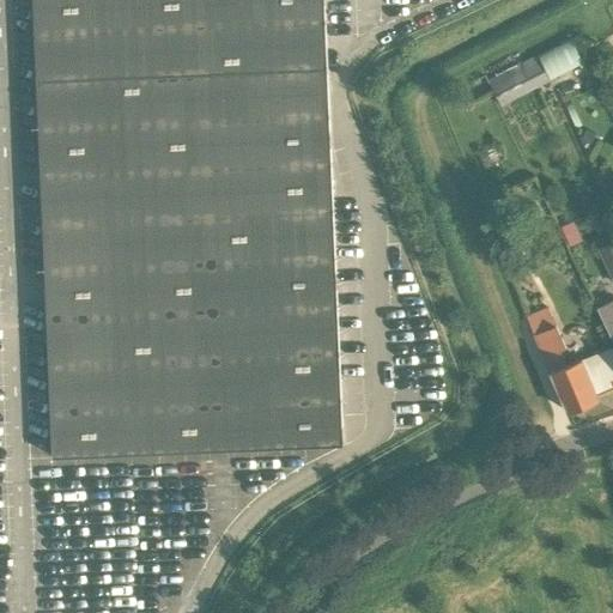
[(344,445),(323,0),(32,0),(53,457),(344,445)]
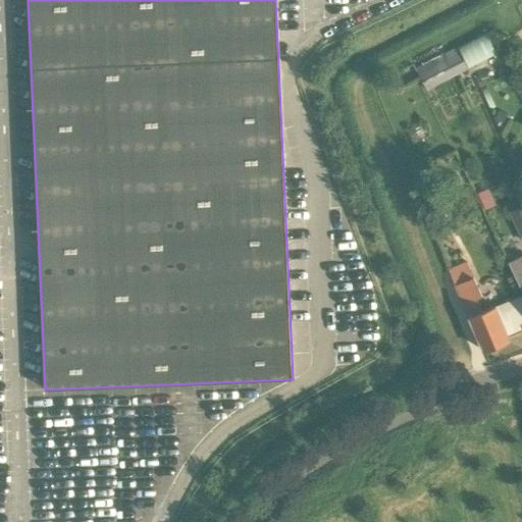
[(497,55),(485,34),(458,48),(468,69),(497,55)]
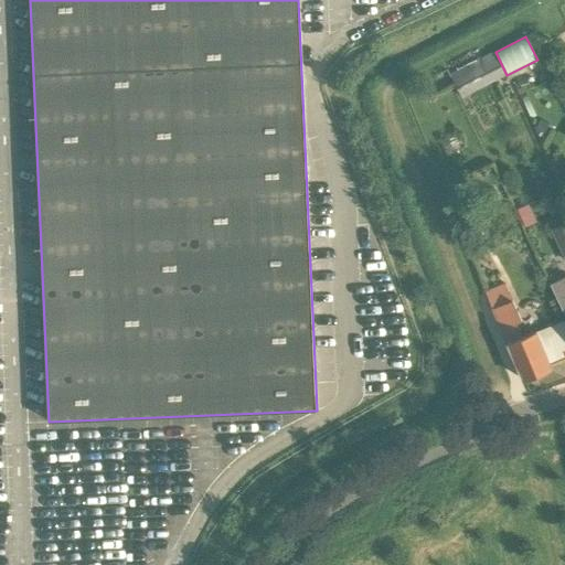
[(462,98),(507,75),(496,52),(450,75),(462,98)]
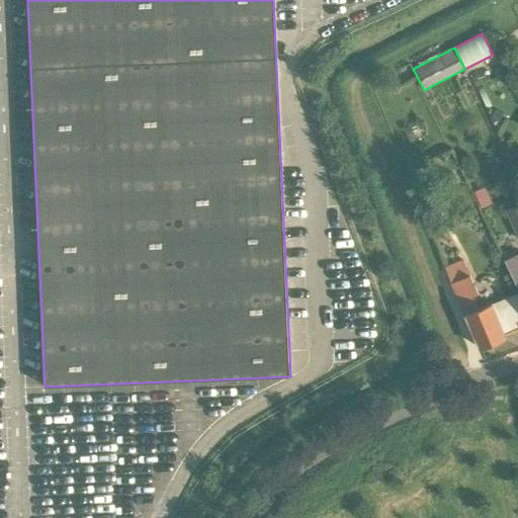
[(499,122),(504,112),(496,109),(491,118),(499,122)]
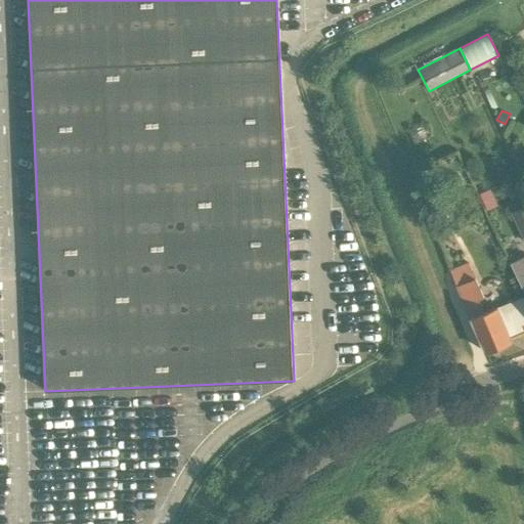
[(519,183),(506,190),(512,200),(523,192),(519,183)]
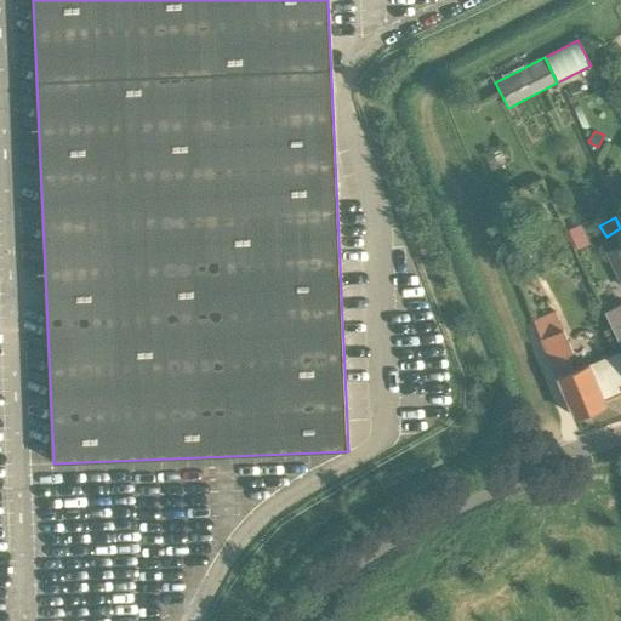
[(620,243),(609,250),(620,275),(620,243)]
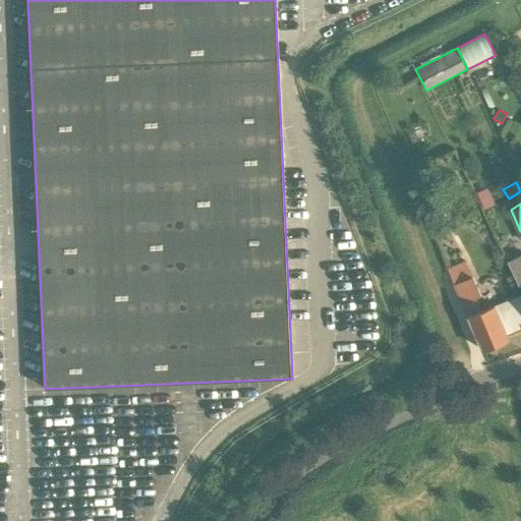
[(520,255),(508,263),(520,289),(520,255)]
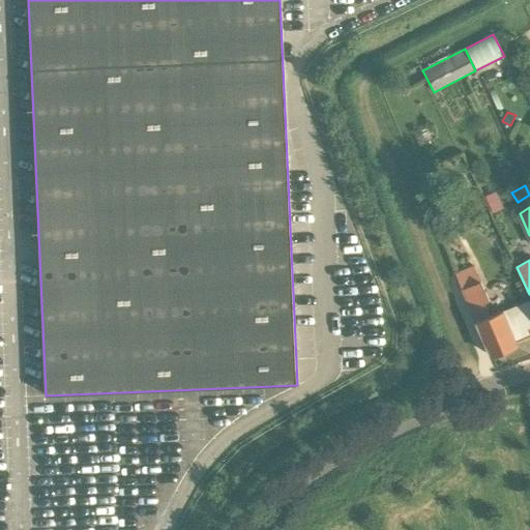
[(474,266),(455,274),(491,356),(517,345),(517,343),(529,336),(529,297),(490,315),(484,303),(490,301),(474,266)]
